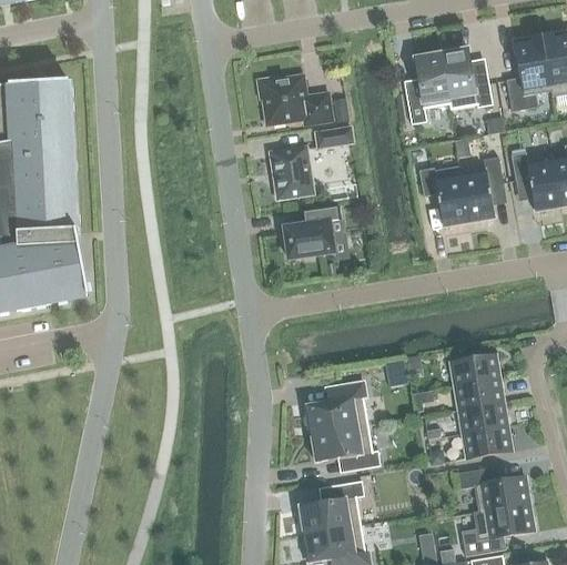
[(566,30),(540,34),(550,94),(552,94),(553,100),(566,97),(566,30)]
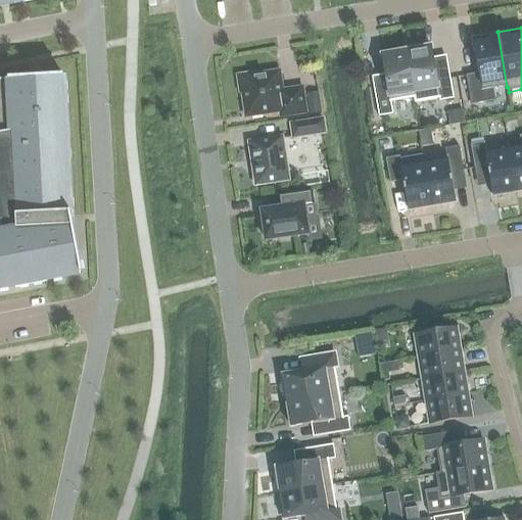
[(494,89),(507,87),(497,32),(473,36),(479,74),(467,76),(472,105),(496,101),(494,89)]
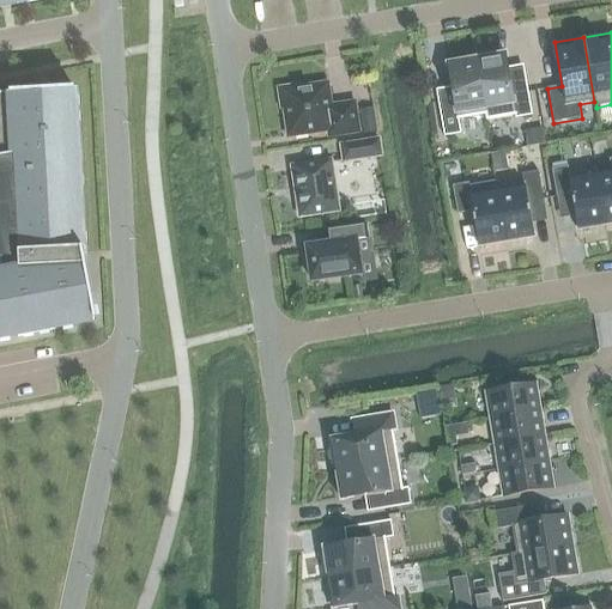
[(506,50),(477,55),(486,111),(488,117),(515,113),(516,115),(533,113),(527,84),(513,86),(506,50)]
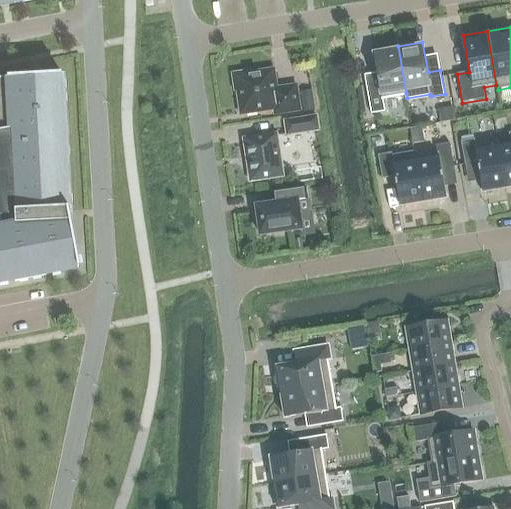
[(383,97),(406,93),(398,46),(373,51),(379,80),(366,82),(371,111),(385,109),(383,97)]
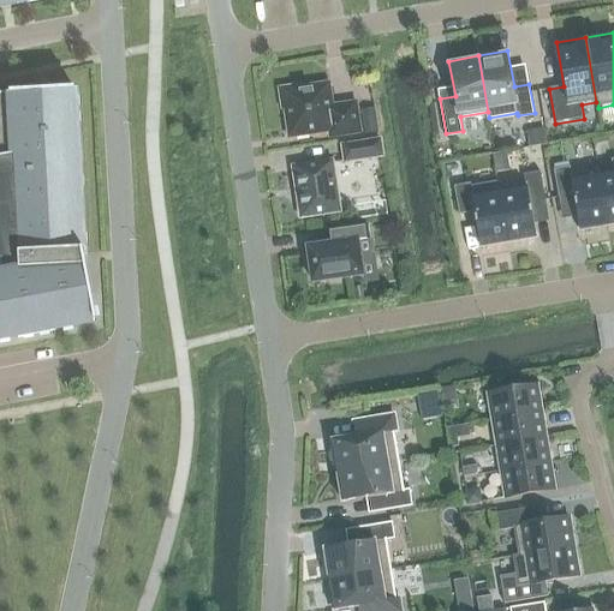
[(279,85),(281,106),(285,106),(288,135),(334,127),(335,135),(361,130),(356,100),(333,103),(329,81),(300,84),(299,82),(279,85)]
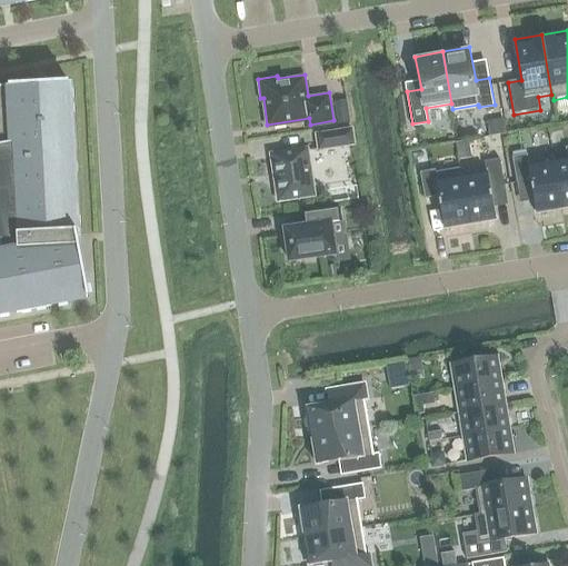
[(0,313),(90,296),(78,231),(69,80),(11,83),(0,85),(0,313)]
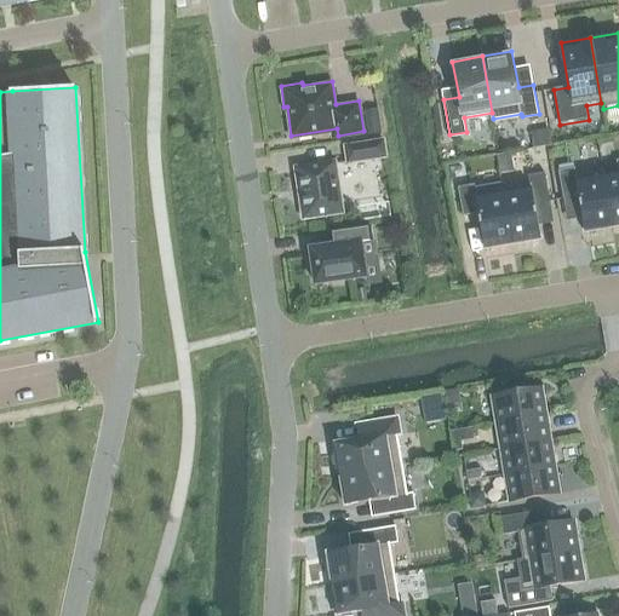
[(551,142),(548,126),(531,128),(533,145),(551,142)]
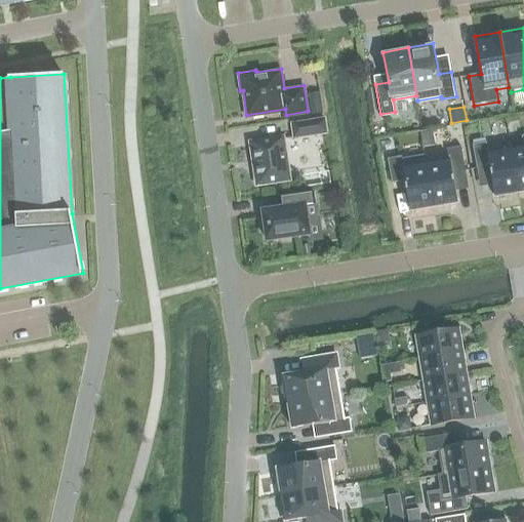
[(325,115),(290,120),(293,137),(328,132),(325,115)]
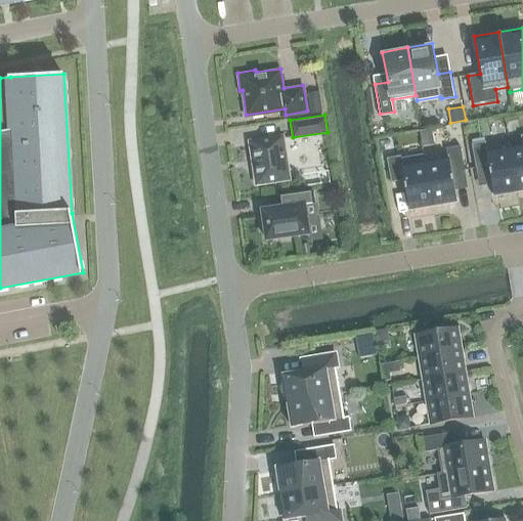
[(510,147),(518,190),(522,188),(522,133),(521,133),(522,139),(522,145),(511,147),(510,147)]
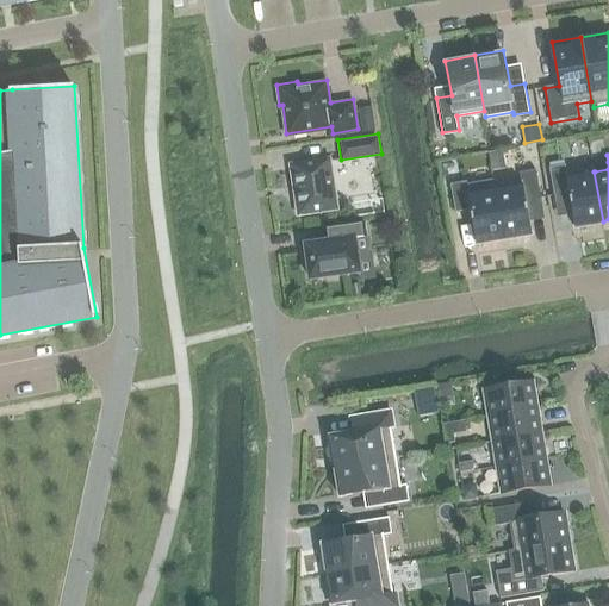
[(298,212),(337,207),(329,157),(291,163),(298,212)]
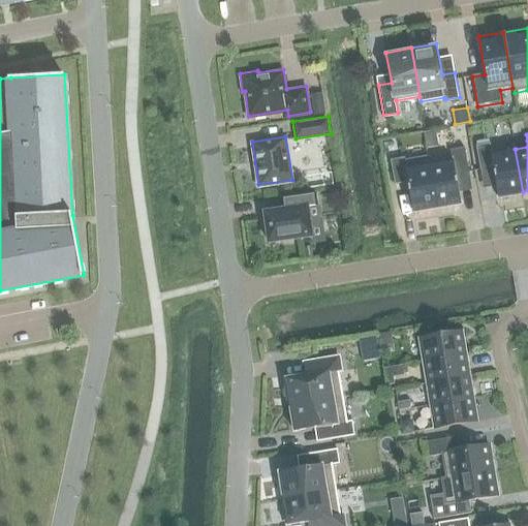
[(498,196),(523,192),(515,149),(516,149),(515,144),(492,148),(490,141),(476,143),(480,168),(493,165),(498,196)]
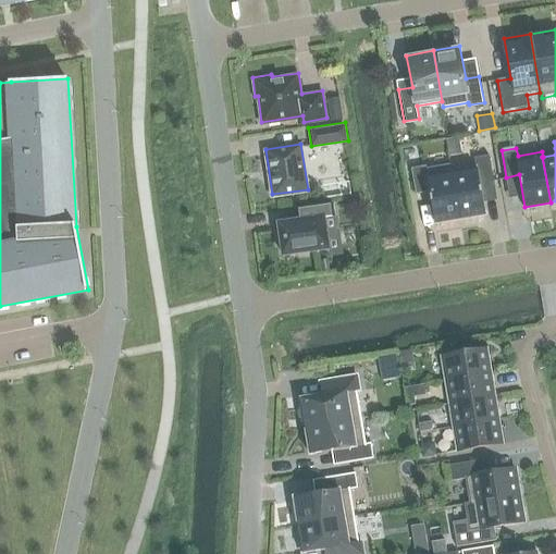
[(485,213),(482,192),(495,188),(489,154),(476,156),(477,162),(451,167),(452,172),(453,172),(460,218),(485,213)]
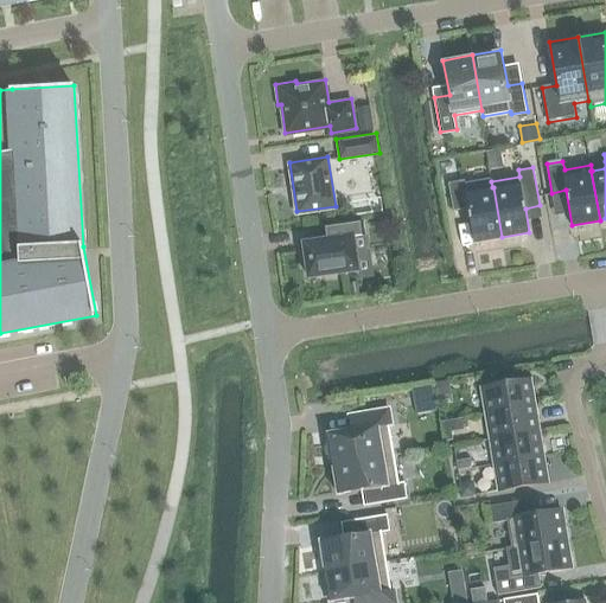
[(493,187),(492,187),(467,192),(465,178),(448,180),(453,210),(467,206),(474,242),(502,237),(493,187)]
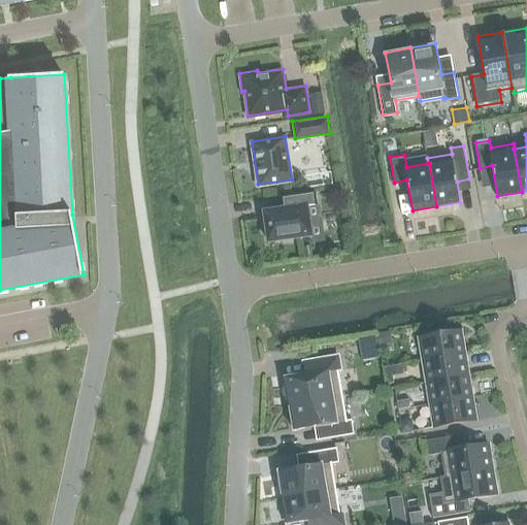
[(308,184),(332,178),(330,168),(306,173),(308,184)]
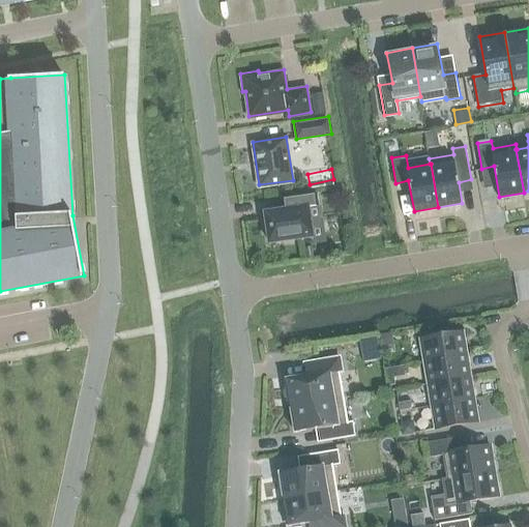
[(343,197),(342,187),(331,188),(332,198),(343,197)]
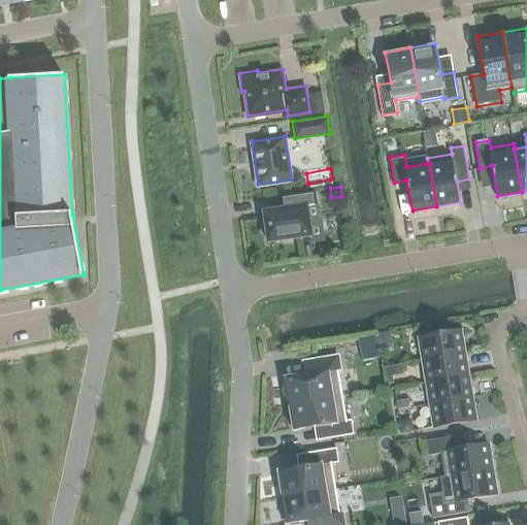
[(292,205),(264,209),(264,215),(262,215),(264,228),(266,227),(268,240),(311,233),(307,204),(317,203),(315,190),(290,193),(292,205)]
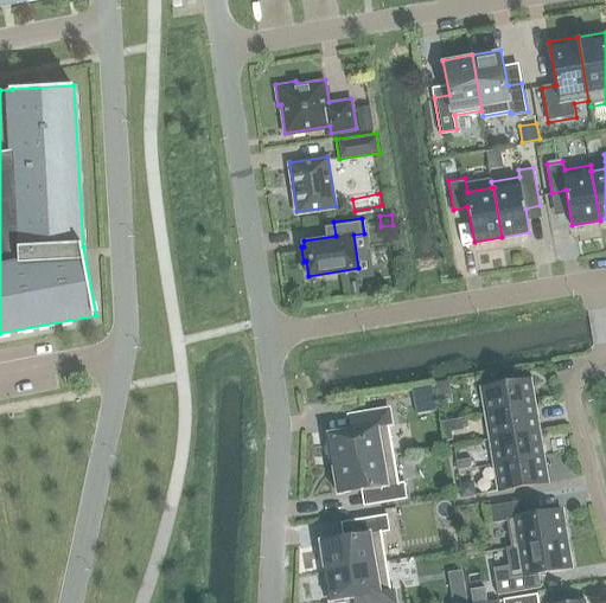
[(435,380),(438,393),(452,391),(450,378),(435,380)]
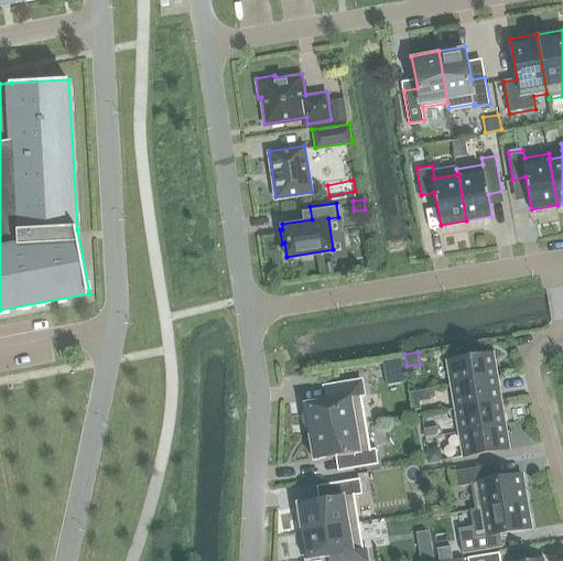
[(447,359),(451,383),(497,375),(493,352),(447,359)]
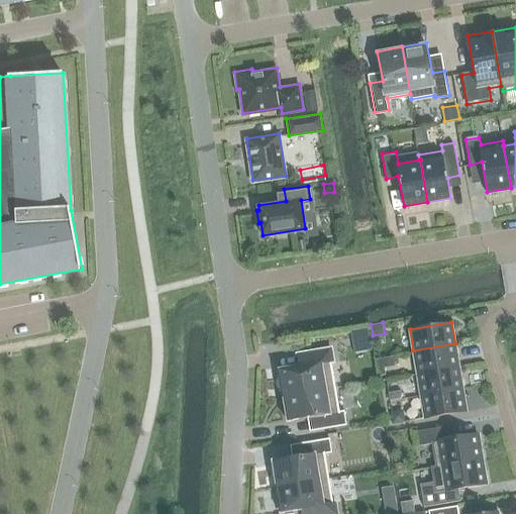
[(459,366),(455,343),(413,350),(417,373),(459,366)]
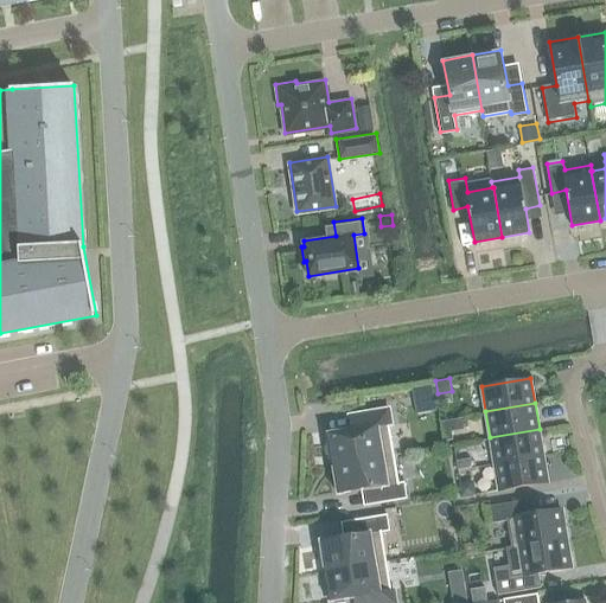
[(332,462),(394,451),(389,423),(391,423),(389,406),(361,411),(363,425),(327,431),(329,440),(326,443),(329,454),(331,456),(332,462)]
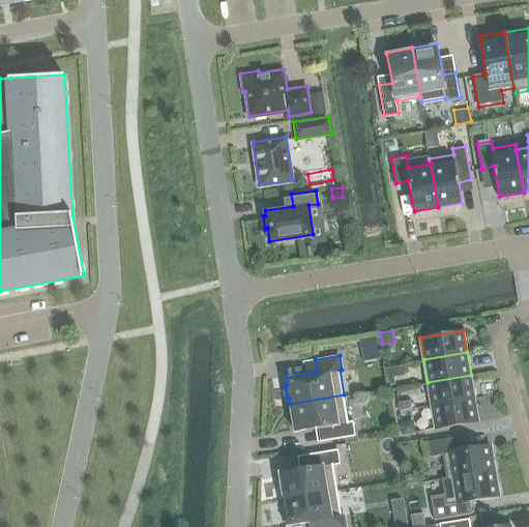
[(387,383),(395,382),(393,364),(384,367),(387,383)]
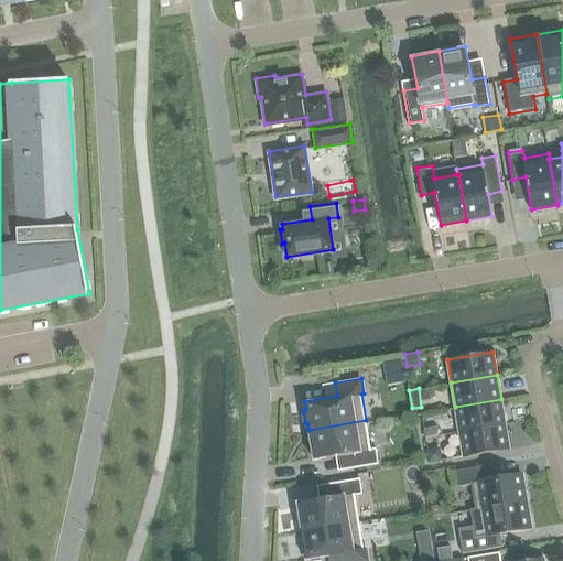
[(455,407),(458,430),(505,423),(501,399),(455,407)]
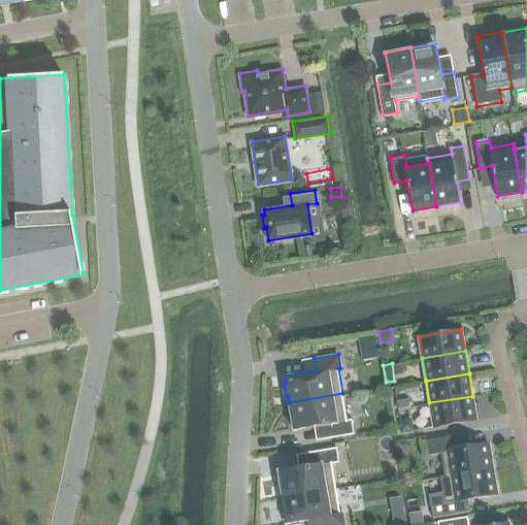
[(347,419),(342,393),(289,402),(294,429),(324,424),(326,436),(354,432),(352,418),(347,419)]
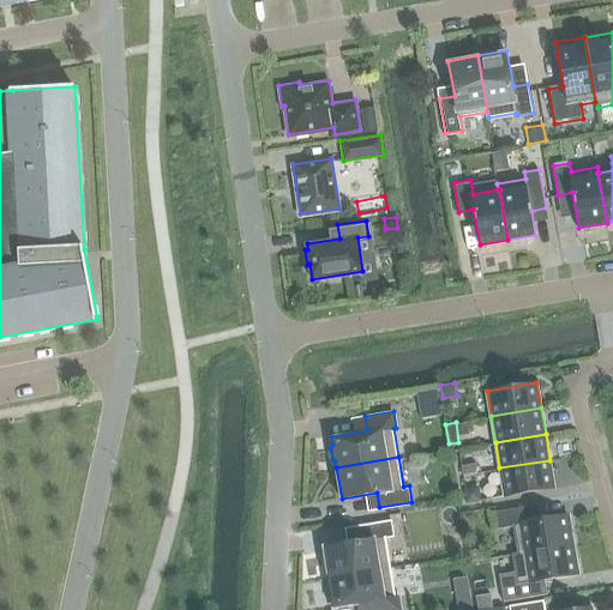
[(554,485),(550,460),(499,467),(504,494),(554,485)]
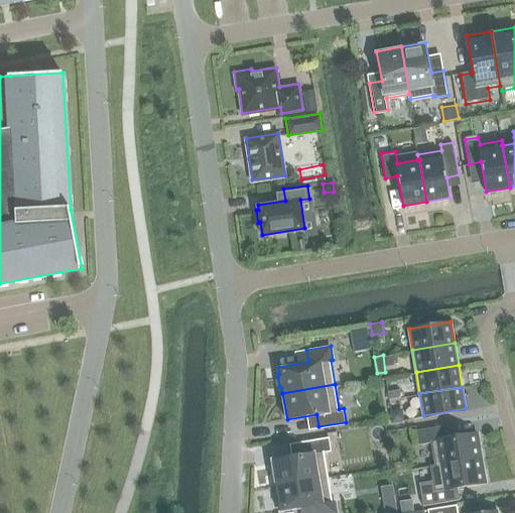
[(388,398),(397,396),(396,388),(387,389),(388,398)]
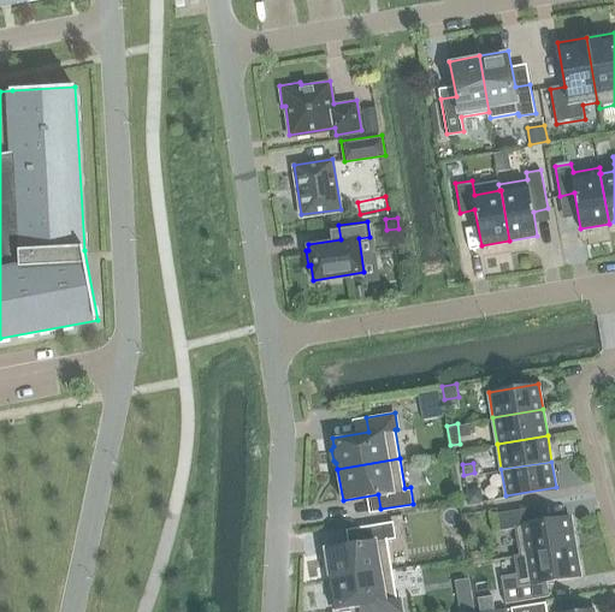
[(514,527),(519,553),(575,542),(571,515),(534,521),(532,506),(497,512),(501,529),(514,527)]
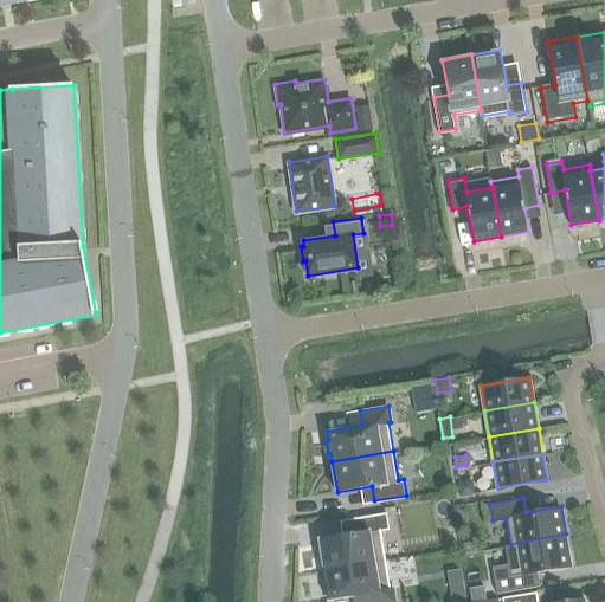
[(321,537),(326,568),(386,558),(381,530),(391,528),(387,511),(353,517),(355,531),(321,537)]
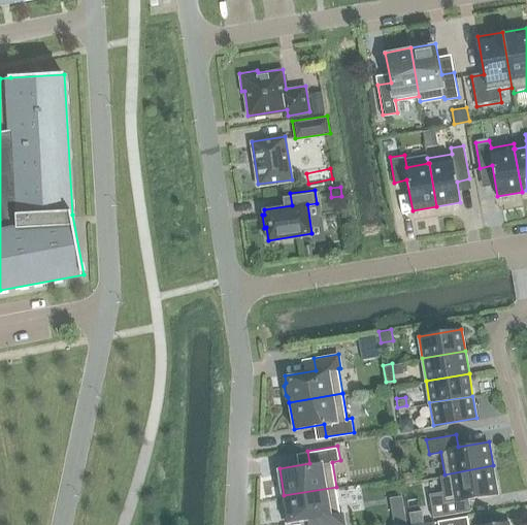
[(497,492),(493,465),(445,474),(439,476),(445,501),(497,492)]
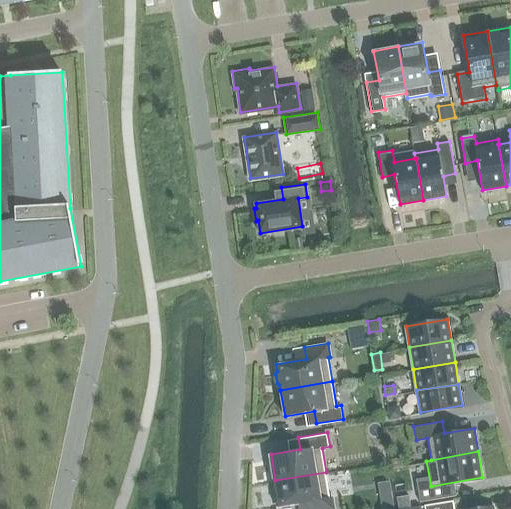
[(330,496),(326,472),(275,480),(275,485),(273,488),(275,497),(277,499),(279,506),(308,501),(309,508),(334,508),(332,496),(330,496)]
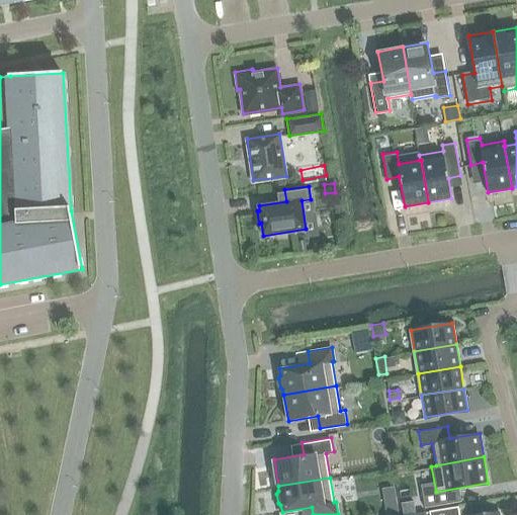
[(430,514),(460,514),(459,506),(429,510),(430,514)]
